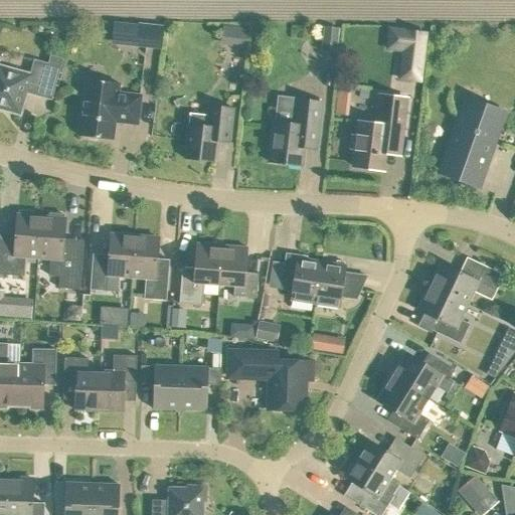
[(138,24),(136,47),(160,50),(162,27),(138,24)]
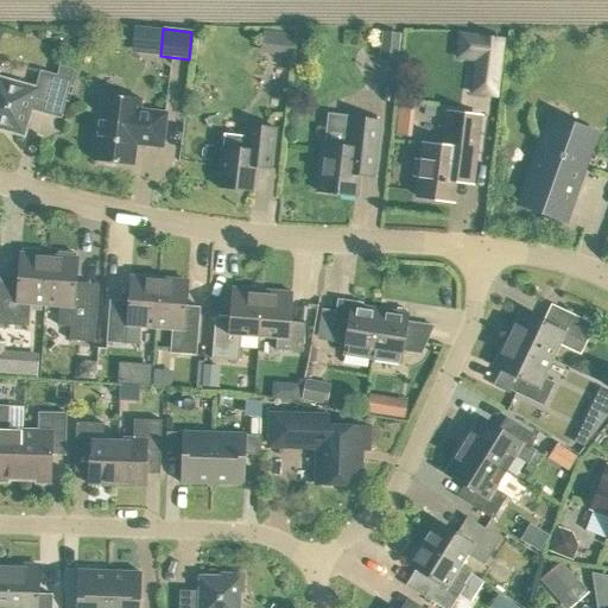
[(381,31),(379,59),(397,62),(400,32),(381,31)]
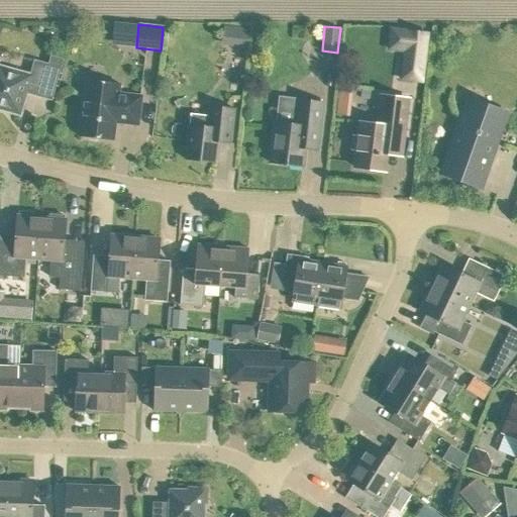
[(224,27),(221,46),(246,49),(249,30),(224,27)]
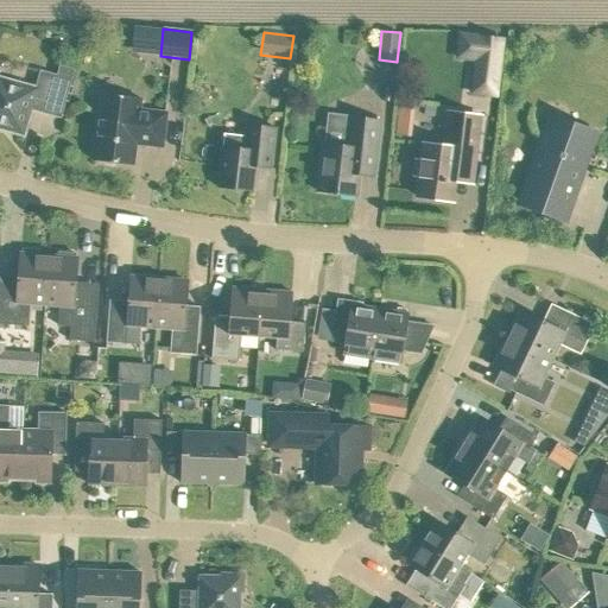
[(476,61),(472,94),(495,97),(502,39),(479,36),(476,61)]
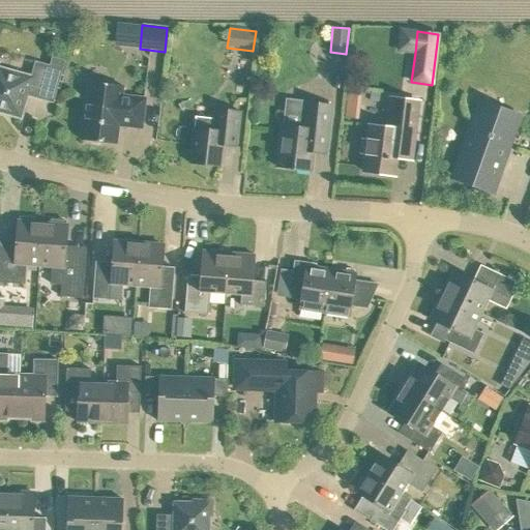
[(52,58),(49,67),(35,63),(31,79),(0,69),(0,112),(21,118),(27,95),(53,102),(64,61),(52,58)]
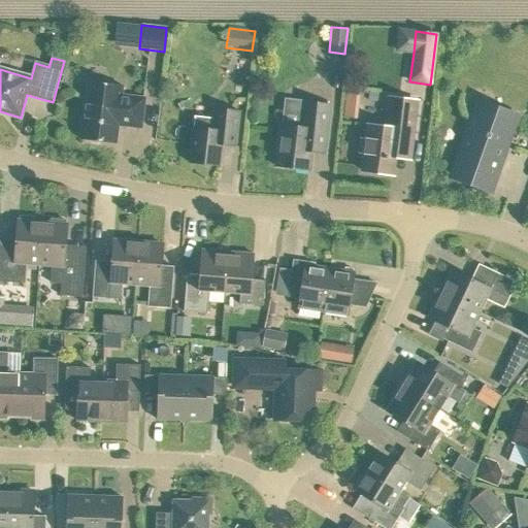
[(122,86),(88,83),(81,140),(114,144),(117,125),(140,128),(143,100),(121,97),(122,86)]
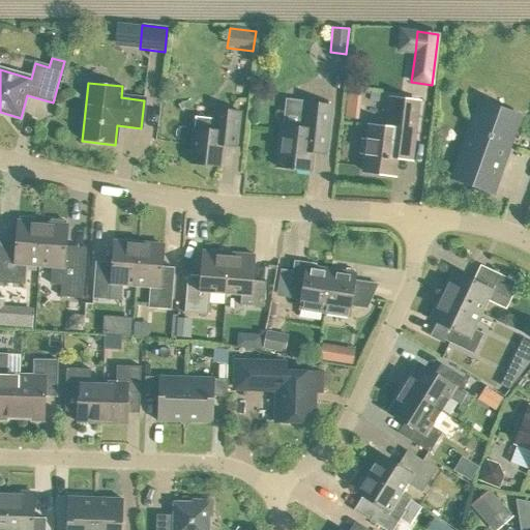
[(347,94),(346,107),(359,108),(360,96),(347,94)]
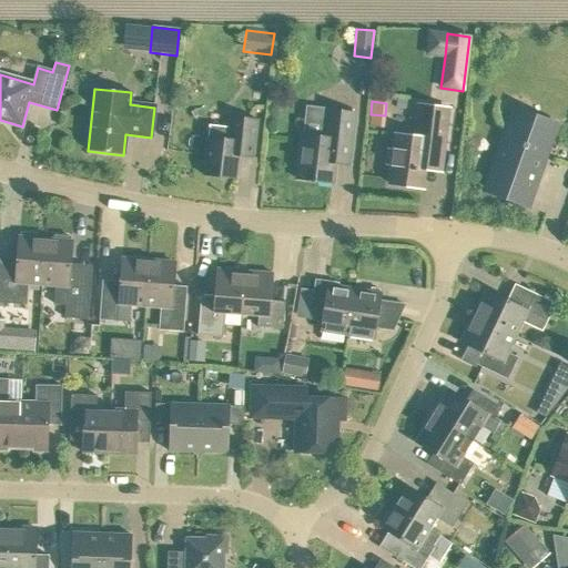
[(447,110),(419,107),(415,139),(396,135),(394,151),(388,150),(386,165),(392,166),(389,184),(422,189),(424,170),(439,172),(447,110)]
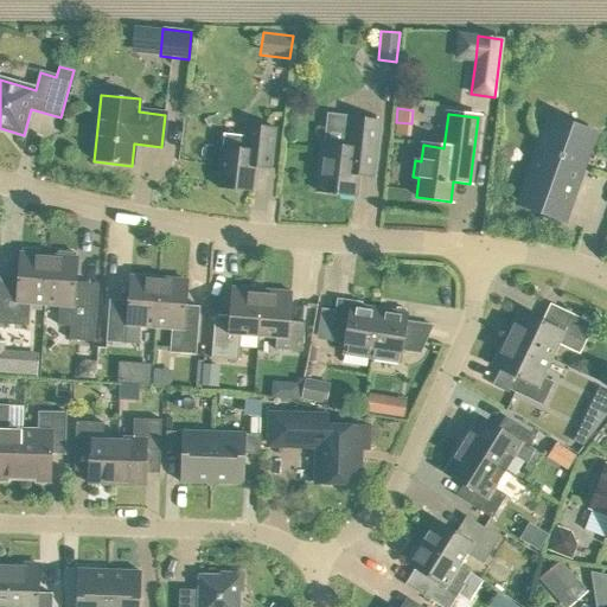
[(378,121),(350,117),(346,147),(323,145),(318,192),(355,197),(358,165),(374,167),(378,121)]
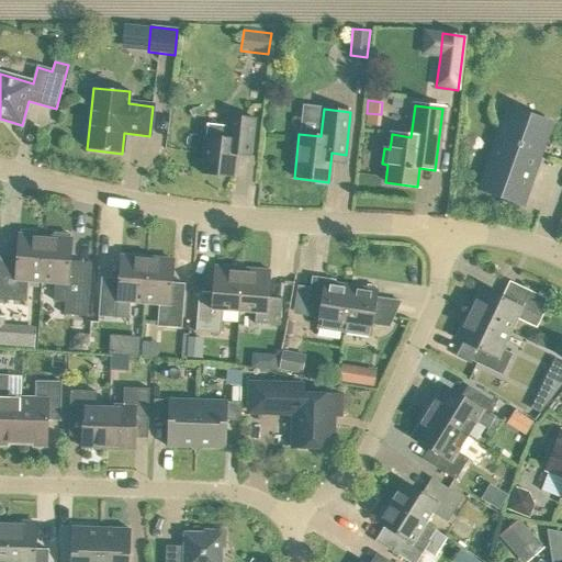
[(255,120),(227,116),(225,139),(205,136),(201,173),(234,178),(236,150),(251,153),(255,120)]
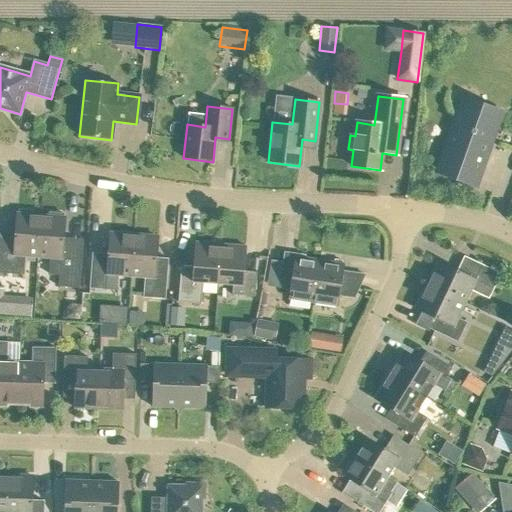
[(498,114),(481,108),(461,112),(440,171),(474,183),(498,114)]
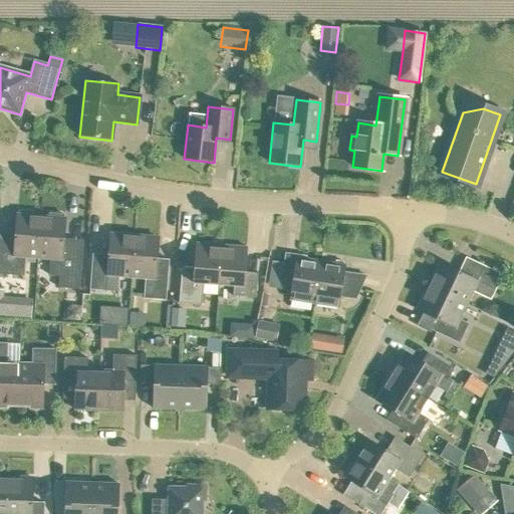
[(25,257),(38,258),(41,218),(17,216),(15,242),(0,240),(0,274),(24,276),(25,257)]
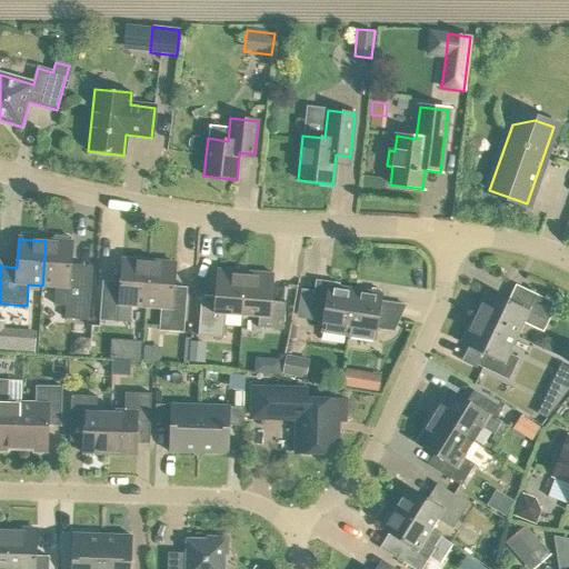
[(72,242),(46,241),(42,286),(56,287),(55,306),(66,306),(65,319),(88,320),(91,273),(70,271),(72,242)]
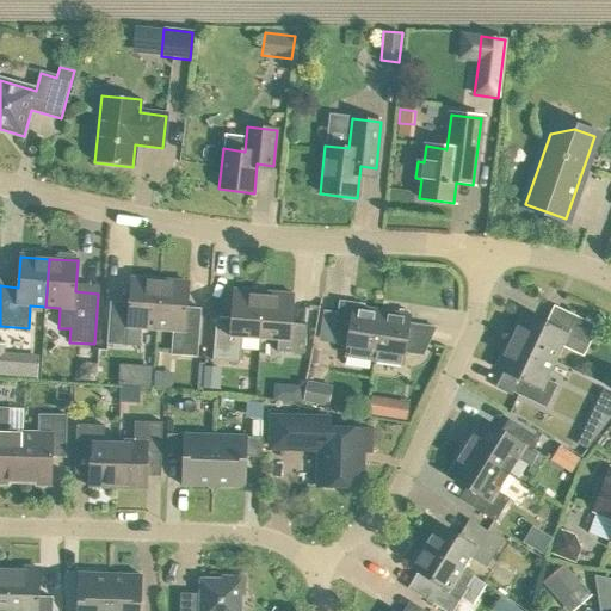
[(141,328),(155,329),(160,282),(130,279),(129,304),(110,302),(106,345),(140,347),(141,328)]
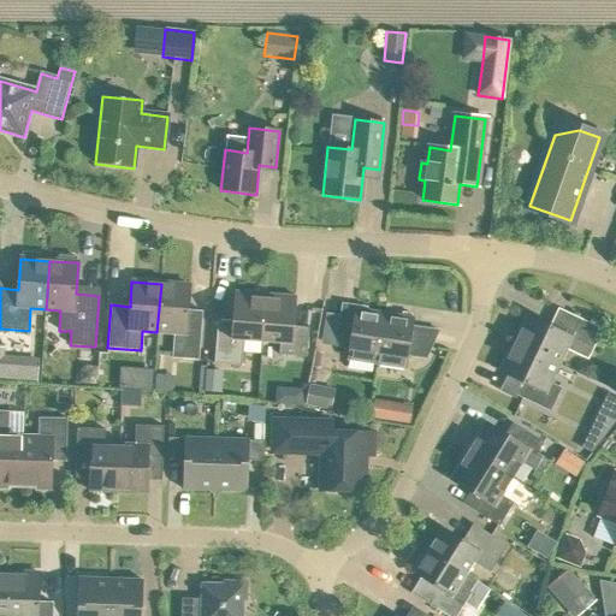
[(161,284),(157,332),(173,333),(172,359),(199,361),(202,312),(188,311),(190,286),(161,284)]
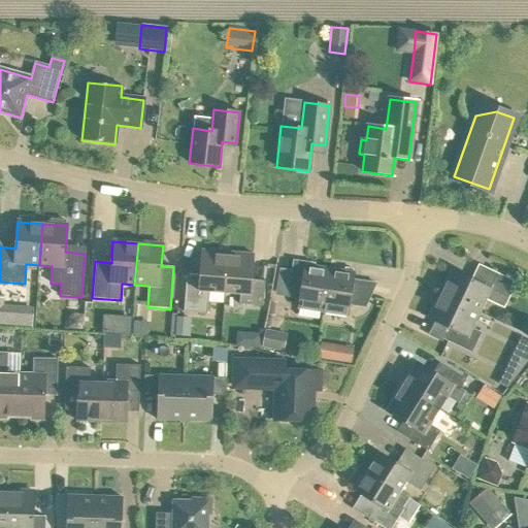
[(224,293),(228,253),(202,251),(200,276),(187,275),(184,312),(206,315),(208,292),(224,293)]
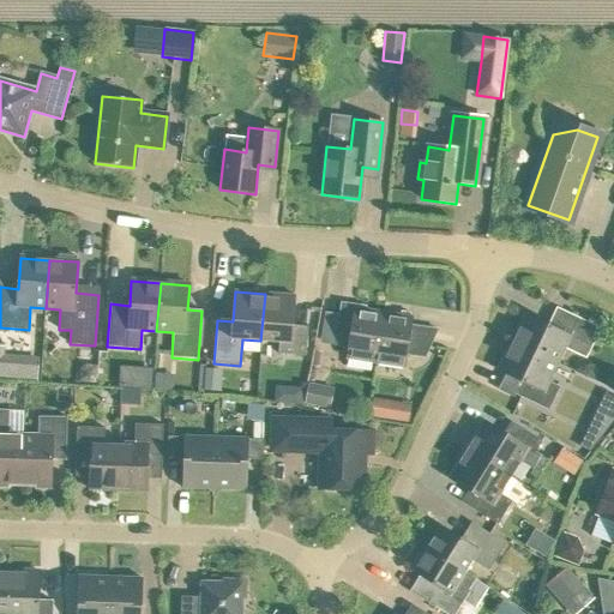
[(295,296),(265,294),(260,341),(280,343),(278,354),(306,356),(307,327),(293,326),(295,296)]
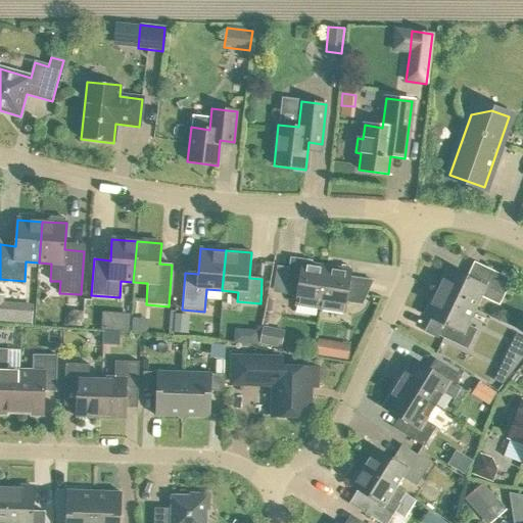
[(290,257),(286,283),(284,295),(296,296),(295,304),(320,308),(326,268),(301,264),(302,259),(290,257)]
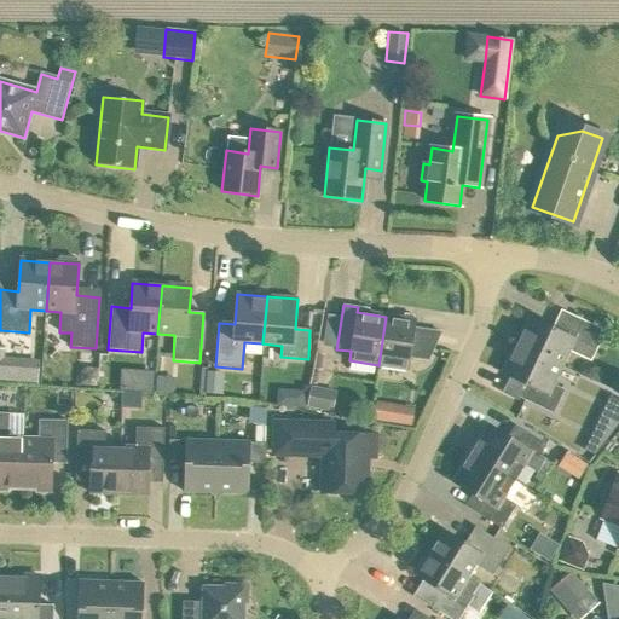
[(530,317),(516,346),(561,366),(574,339),(596,350),(605,331),(566,313),(557,330),(530,317)]
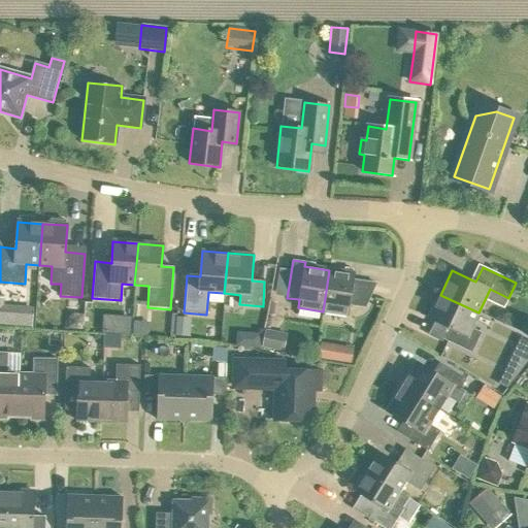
[(329,270),(323,311),(348,315),(349,305),(365,308),(371,295),(373,283),(353,279),(354,274),(329,270)]
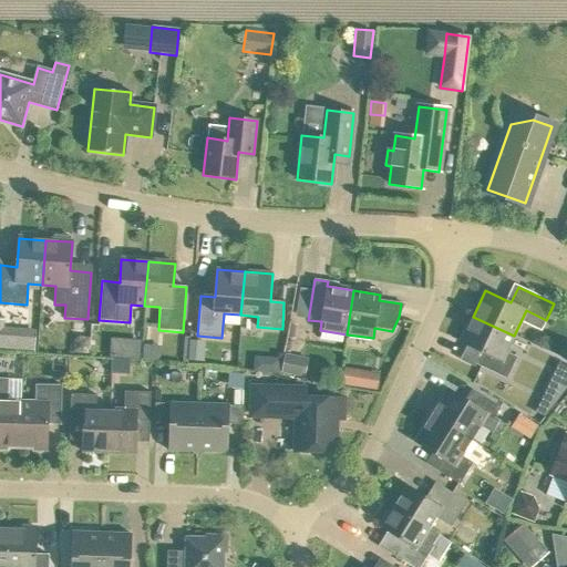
[(514,336),(473,317),(461,343),(486,356),(481,367),(506,379),(516,358),(505,352),(514,336)]
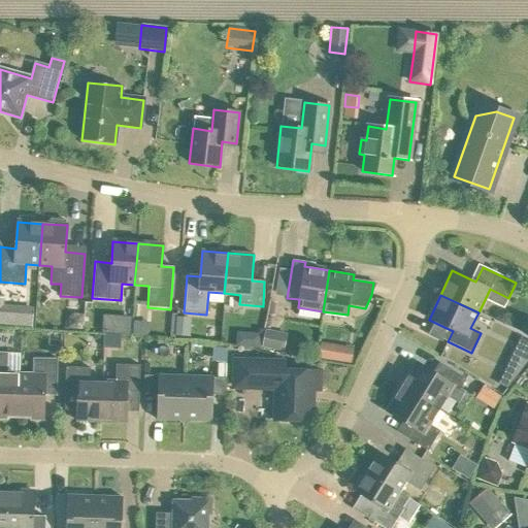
[(104,334),(121,335),(130,336),(131,318),(118,317),(103,317),(102,334),(104,334)]
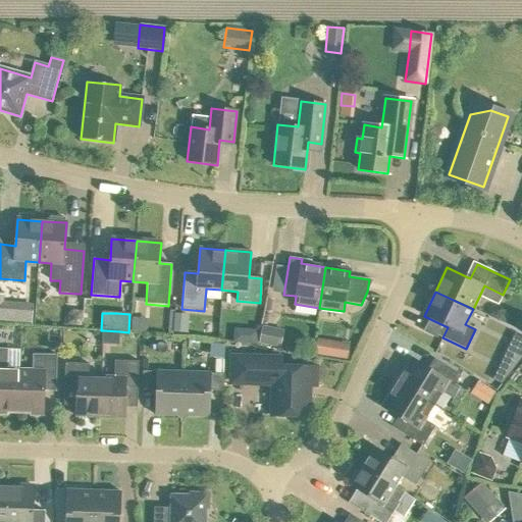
[(261,324),(257,343),(280,348),(283,329),(261,324)]
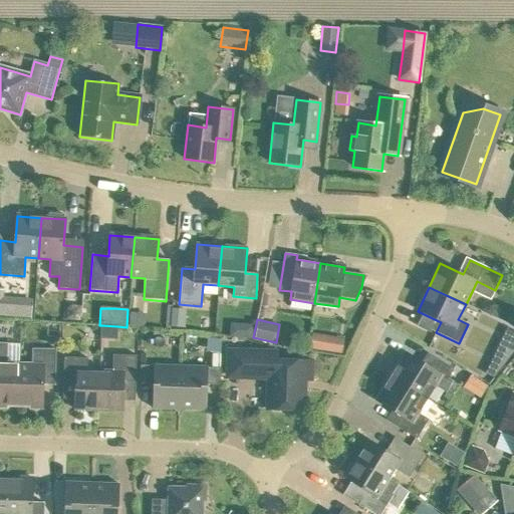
[(324,335),(322,350),(341,353),(343,338),(324,335)]
